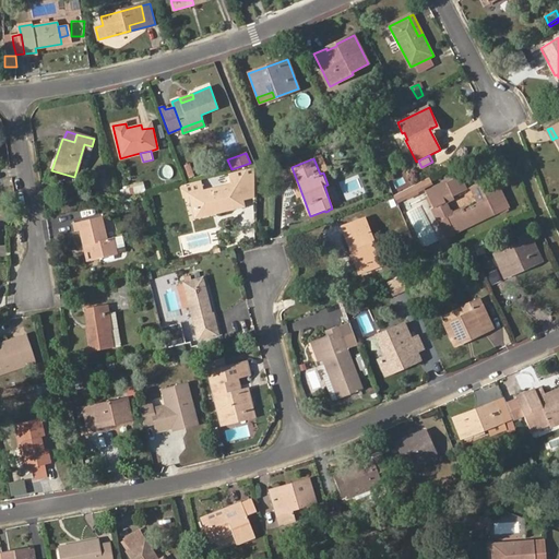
[(194,177),(190,164),(185,166),(189,179),(194,177)]
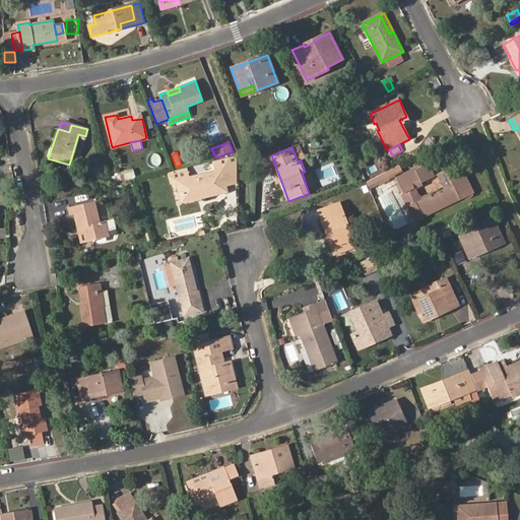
[(226,192),(225,187),(223,173),(234,171),(234,156),(212,161),(214,172),(187,178),(178,181),(181,198),(201,194),(201,197),(226,192)]
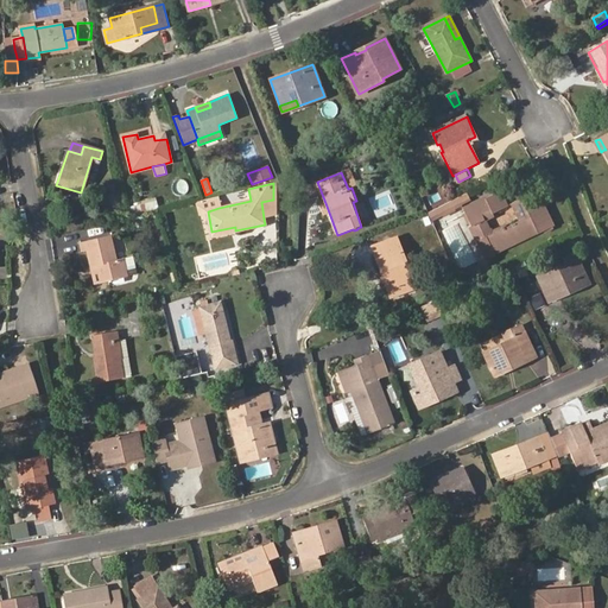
[(507,204),(501,191),(463,209),(470,226),(468,227),(483,260),(499,253),(496,249),(519,238),(519,234),(534,227),(538,234),(553,226),(543,203),(526,211),(520,201),(511,206),(519,222),(507,228),(493,234),(491,228),(487,221),(494,217),(492,213),(507,204)]
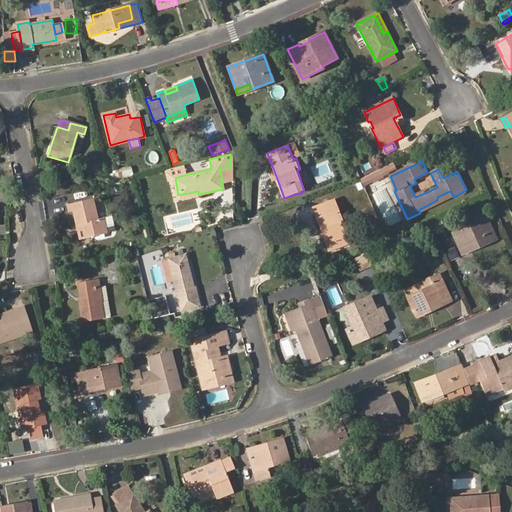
[(388,174),(397,169),(394,162),(385,167),(388,174)]
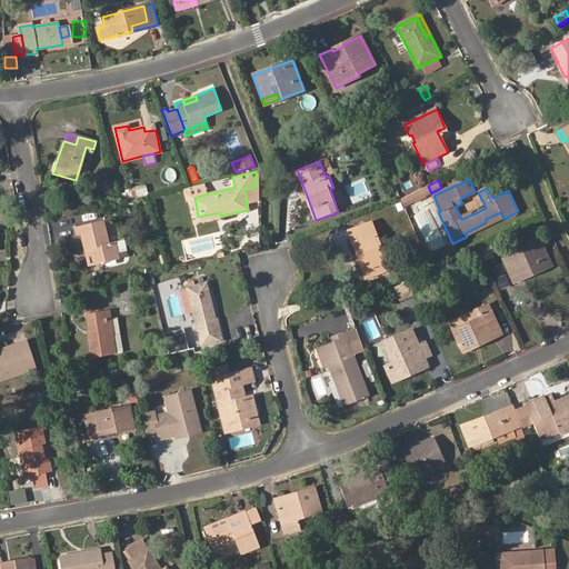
[(338,212),(348,208),(340,186),(333,188),(330,189),(338,212)]
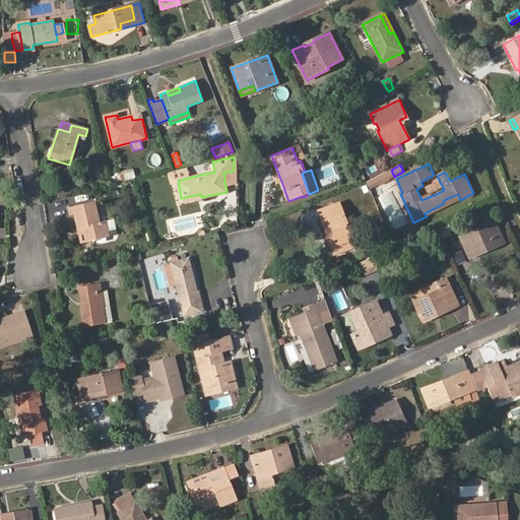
[(388,179),(394,177),(391,170),(386,172),(388,179)]
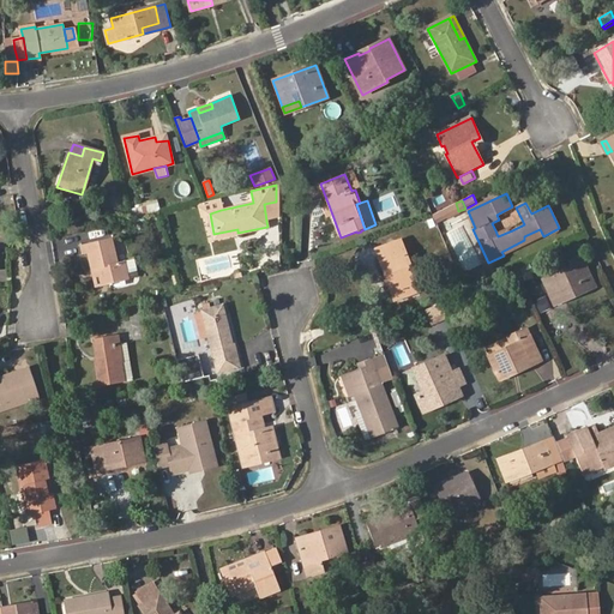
[(220,202),(208,204),(210,214),(221,210),(220,202)]
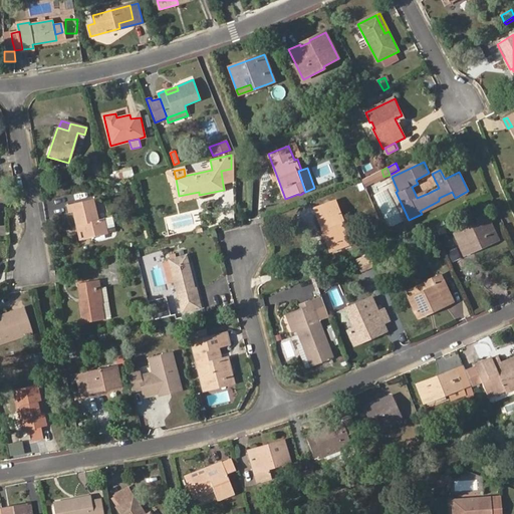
[(223,185),(232,183),(231,169),(221,171),(223,185)]
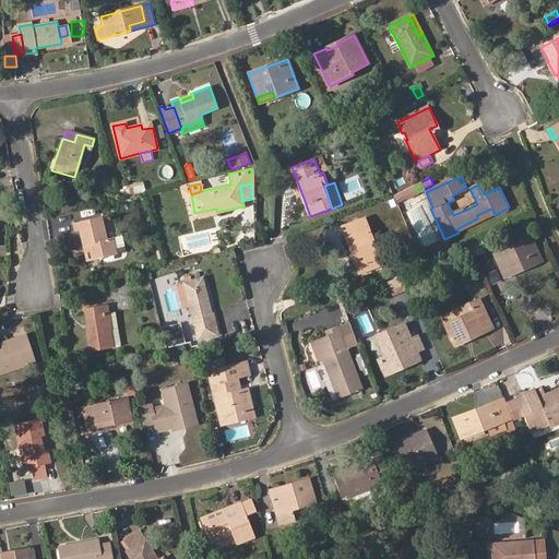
[(419,195),(417,192),(415,185),(404,190),(407,198),(408,201),(419,195)]
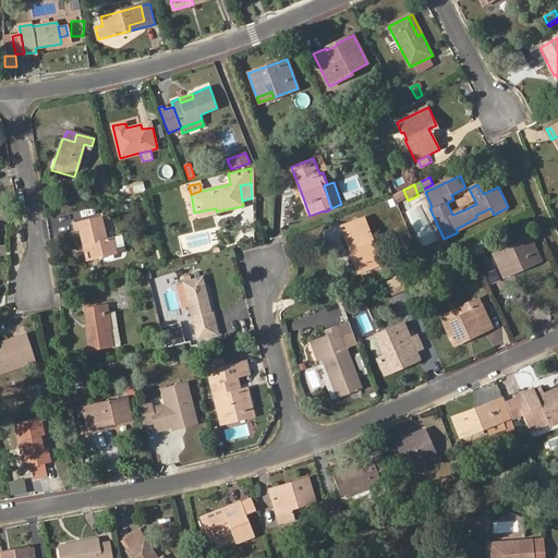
[(396,202),(407,197),(403,190),(392,195),(396,202)]
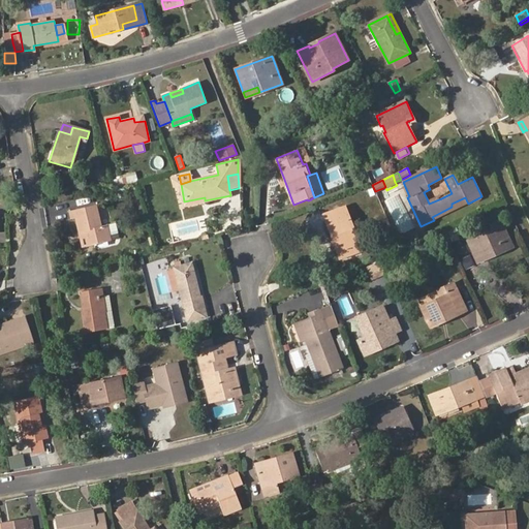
[(434,220),(468,204),(465,197),(452,204),(452,207),(432,217),(434,220)]
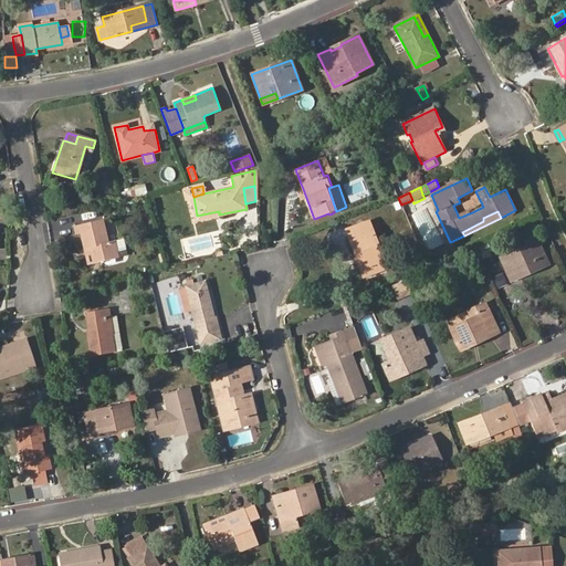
[(108,242),(102,219),(74,226),(76,234),(81,234),(88,263),(127,255),(123,239),(108,242)]
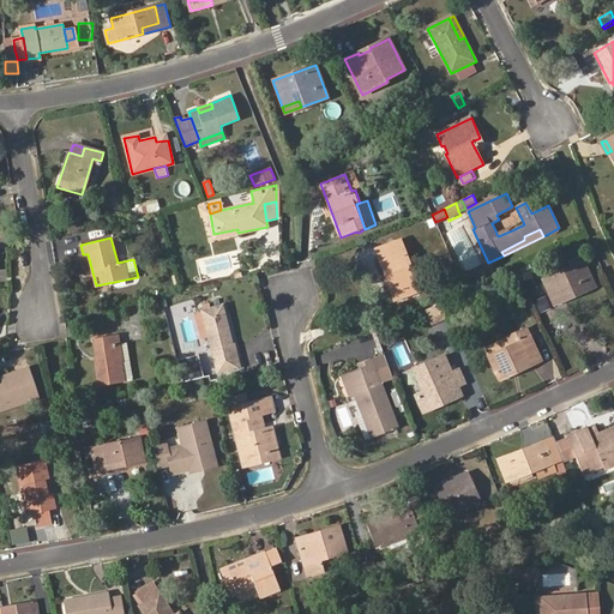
[(377,248),(379,256),(403,247),(401,239),(377,248)]
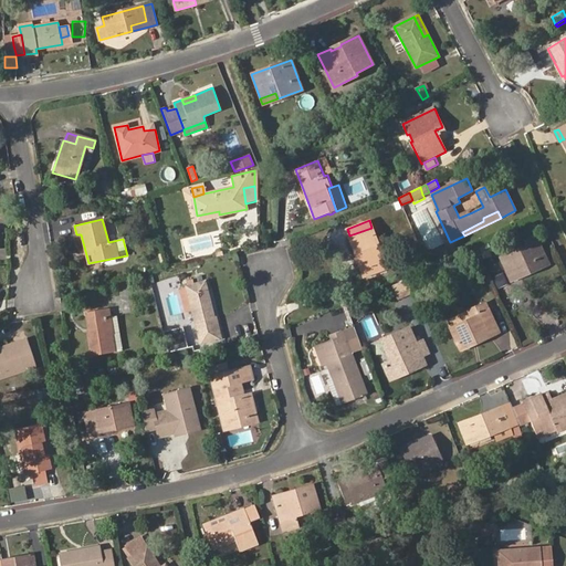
[(367,269),(385,263),(371,228),(349,236),(357,254),(360,252),(367,269)]
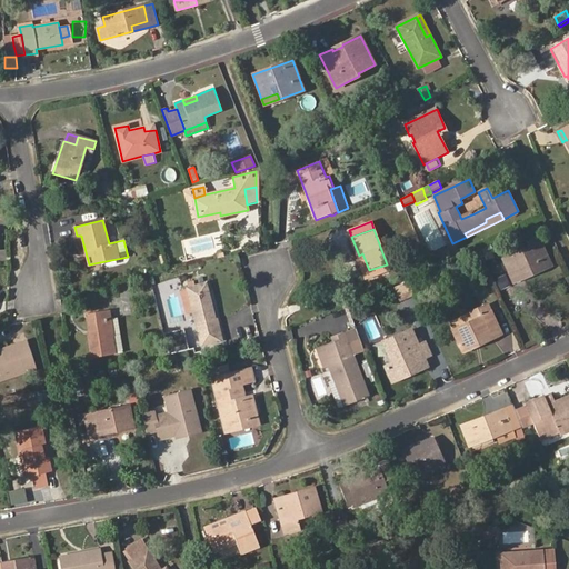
[(530,247),(503,259),(506,265),(516,260),(521,272),(538,265),(540,270),(551,265),(539,238),(528,242),(530,247)]
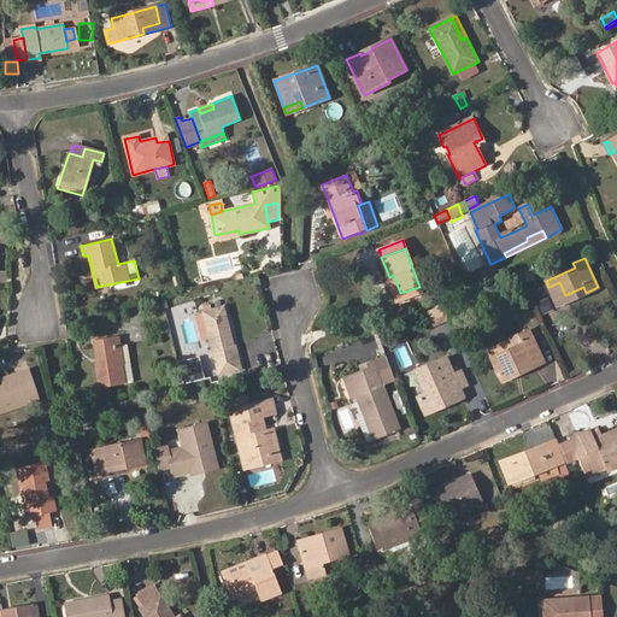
[(398,300),(422,292),(419,287),(400,293),(393,275),(389,277),(398,300)]
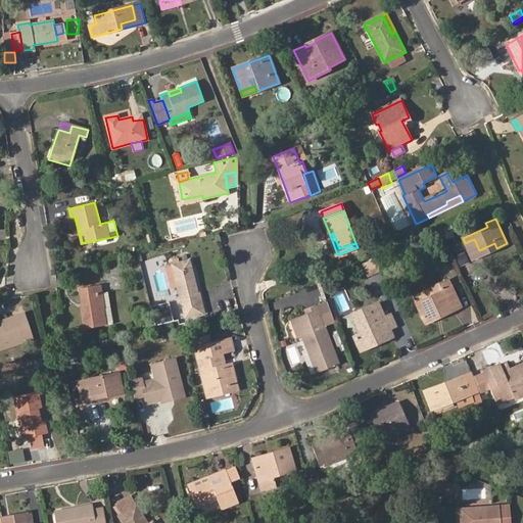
[(494,243),(479,250),(474,239),(465,243),(472,259),(496,248),(494,243)]
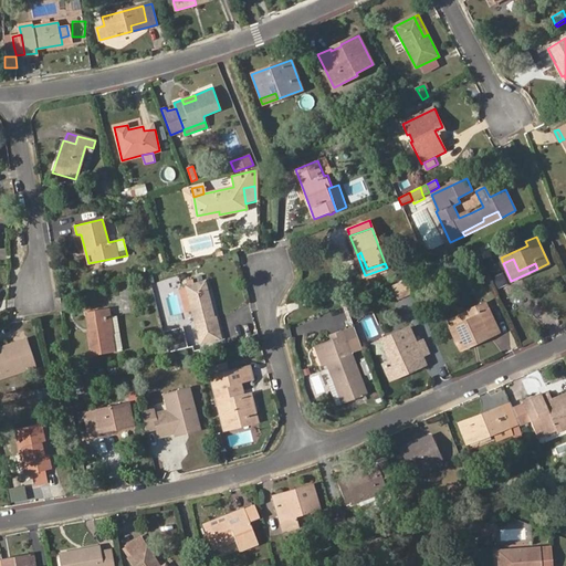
[(412,295),(407,281),(392,287),(398,301),(412,295)]
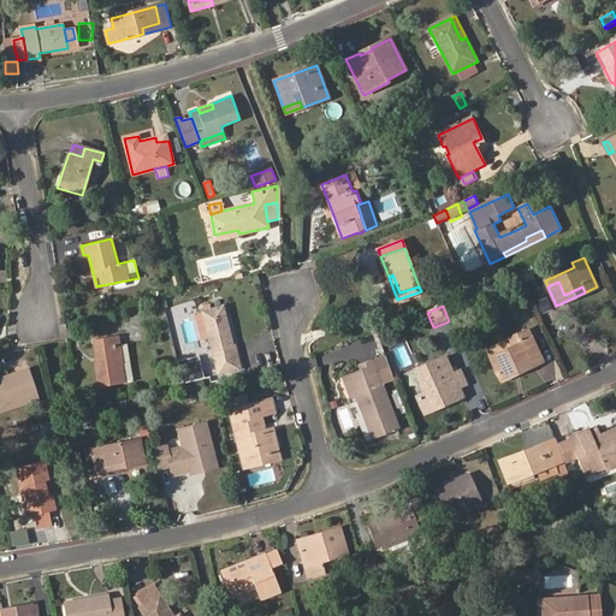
[(232,345),(224,307),(203,312),(213,351),(232,345)]
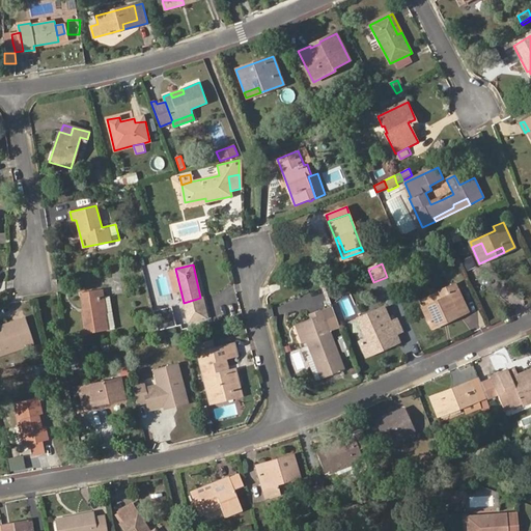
[(455,281),(445,285),(450,297),(444,300),(423,309),(432,328),(443,324),(441,318),(466,307),(455,281)]
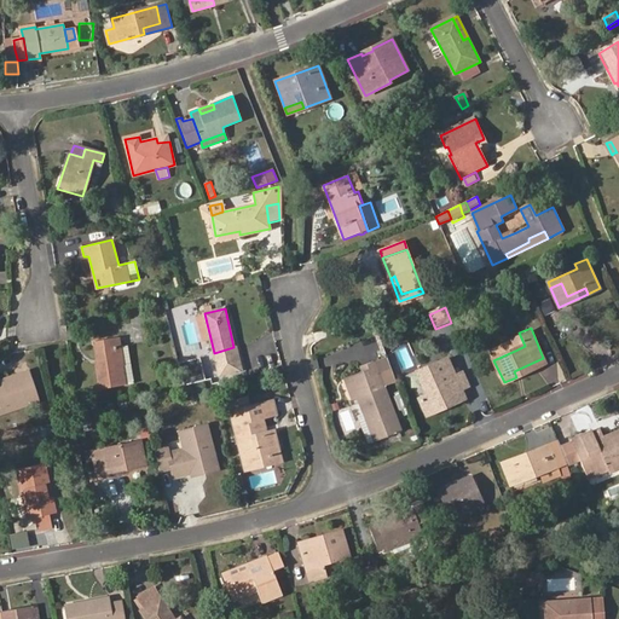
[(519,333),(512,335),(518,350),(525,346),(519,333)]
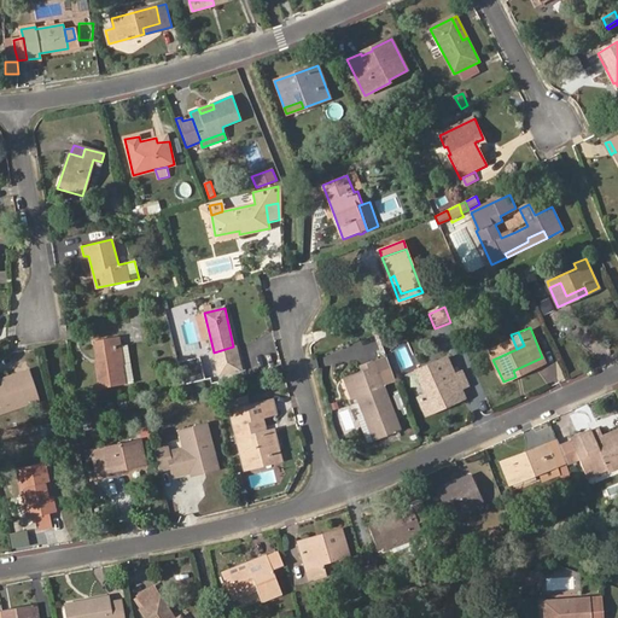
[(121,348),(118,337),(94,340),(101,388),(126,383),(124,367),(133,366),(129,345),(121,348)]
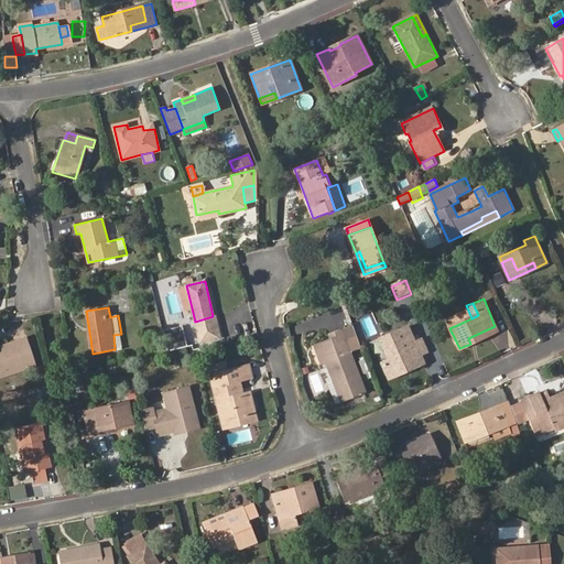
[(163,329),(169,349),(188,344),(183,324),(163,329)]
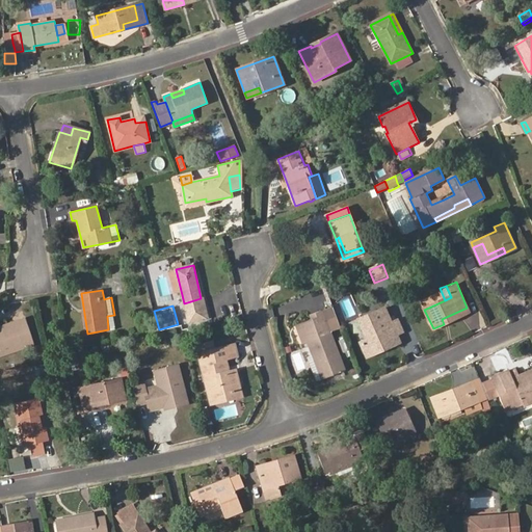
[(330,334),(342,328),(333,307),(321,311),(330,334)]
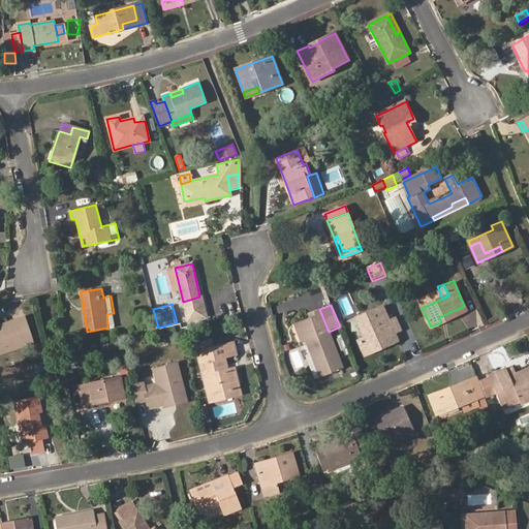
[(391,320),(383,305),(354,318),(364,338),(358,341),(362,350),(397,335),(396,332),(402,329),(396,317),(391,320)]
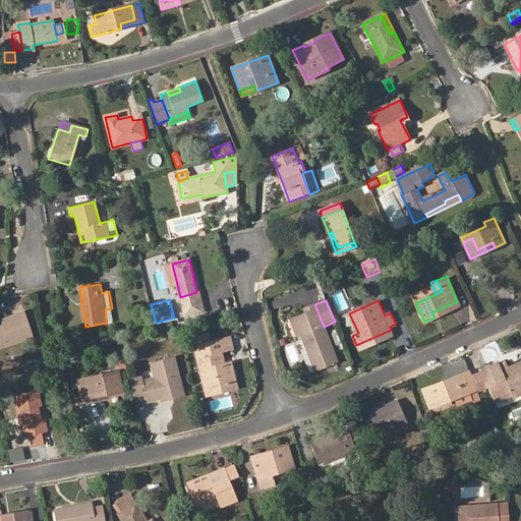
[(435,317),(459,305),(457,301),(432,312),(435,317)]
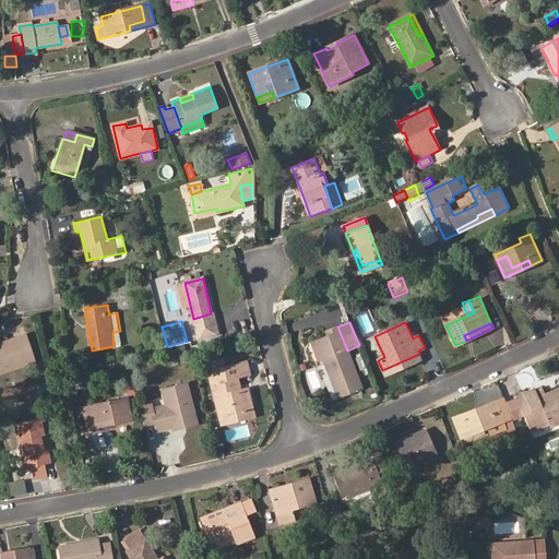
[(325,331),(326,335),(311,342),(317,358),(321,357),(328,375),(331,373),(341,397),(361,389),(347,351),(337,326),(325,331)]
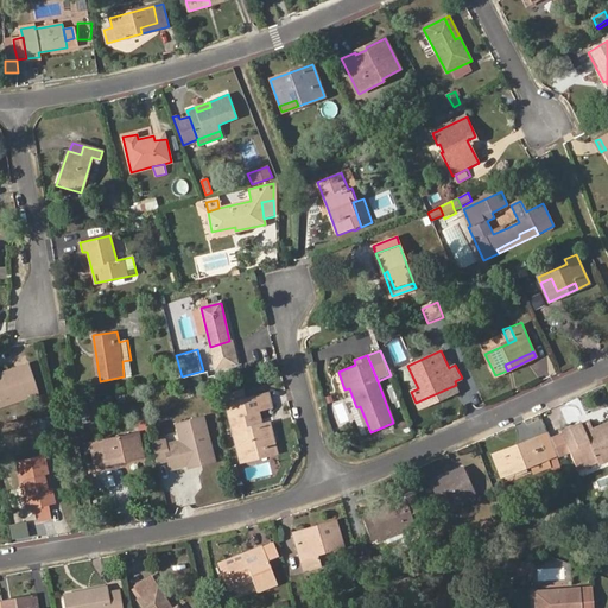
[(124,377),(133,375),(131,360),(122,361),(124,377)]
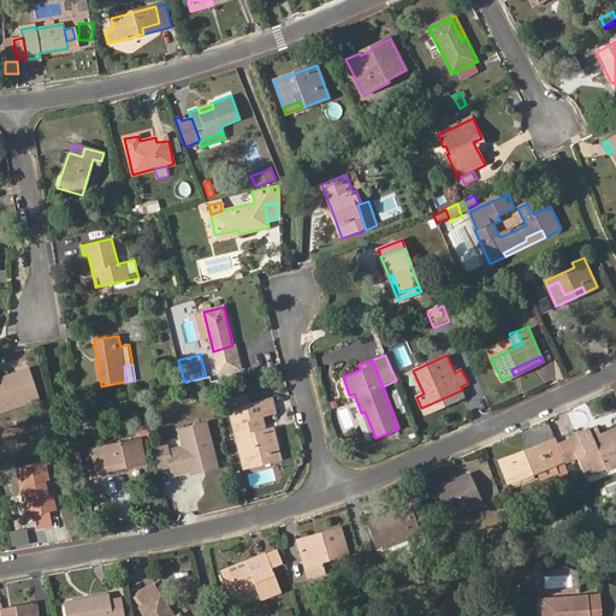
[(0,410),(39,398),(29,371),(0,379),(0,410)]
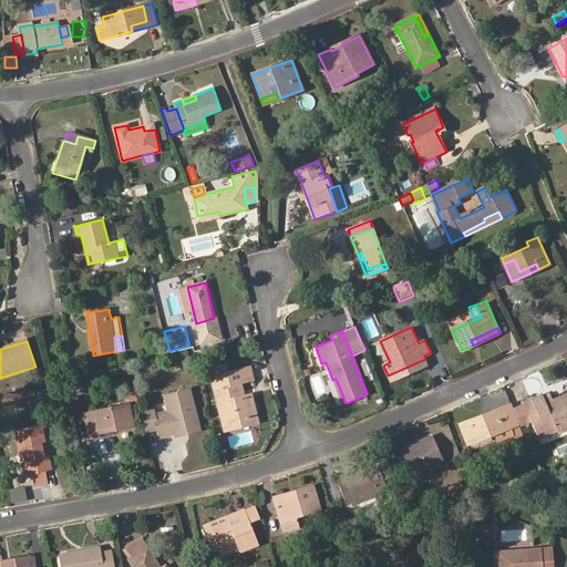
[(388,375),(390,380),(428,363),(425,359),(388,375)]
